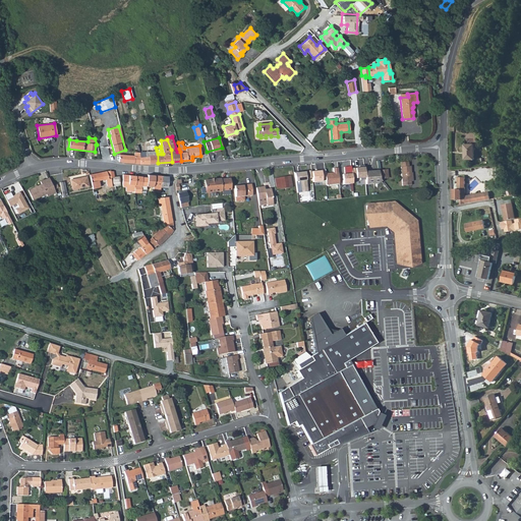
[(474,160),(474,145),(464,145),(464,160),(474,160)]
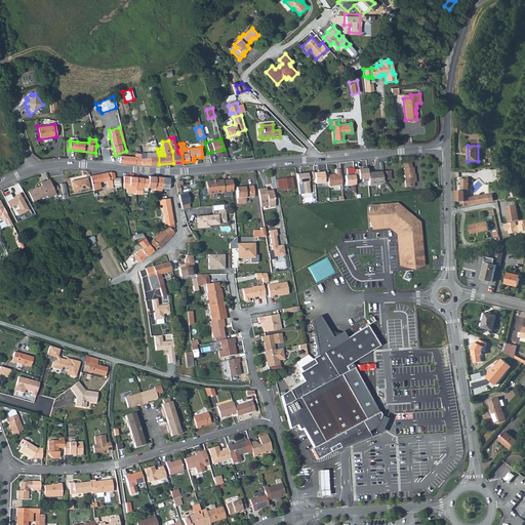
[(120,155),(119,163),(134,164),(140,164),(140,153),(135,153),(135,156),(120,155)]
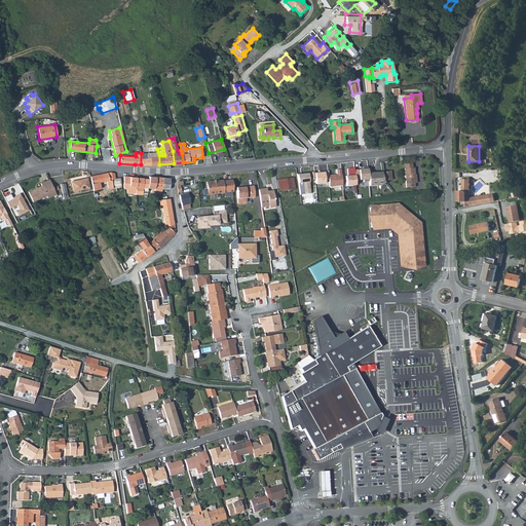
[(150,165),(159,164),(159,155),(147,157),(147,153),(144,153),(141,153),(141,164),(150,165)]
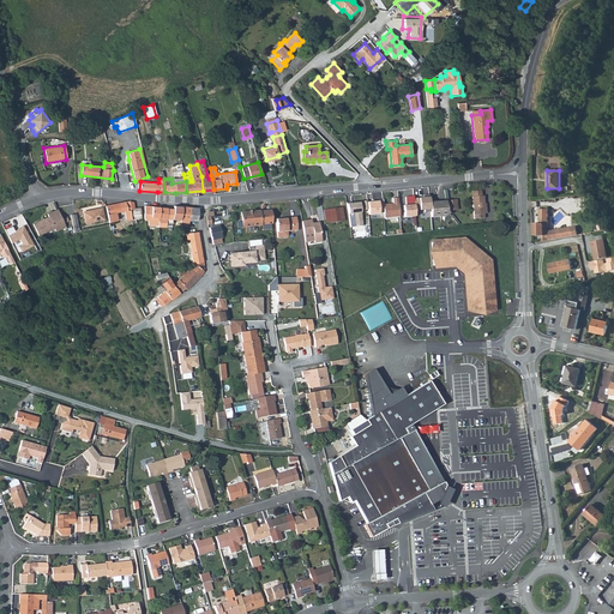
[(483,196),(481,196),(471,196),(474,218),(483,217),(483,212),(486,212),(485,208),(483,196)]
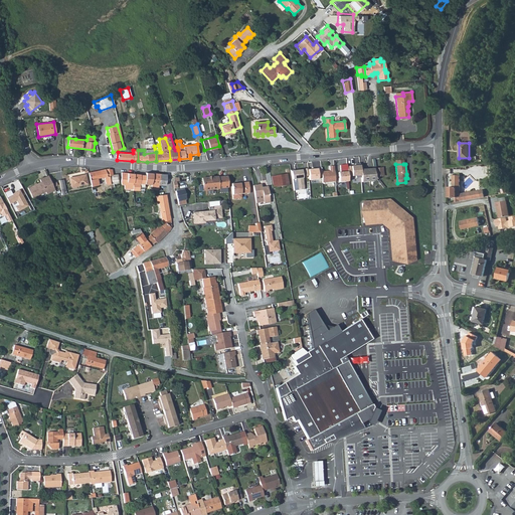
[(346,165),(339,166),(340,174),(338,174),(338,183),(348,183),(347,175),(347,168),(346,165)]
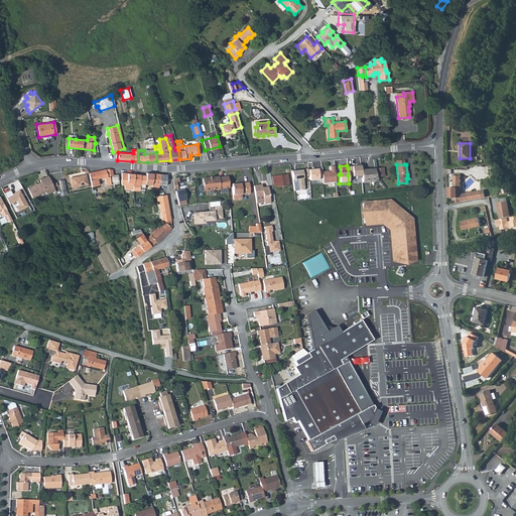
[(356,167),(348,168),(348,175),(352,175),(352,177),(356,177),(356,179),(361,178),(360,169),(360,165),(356,165),(356,167)]
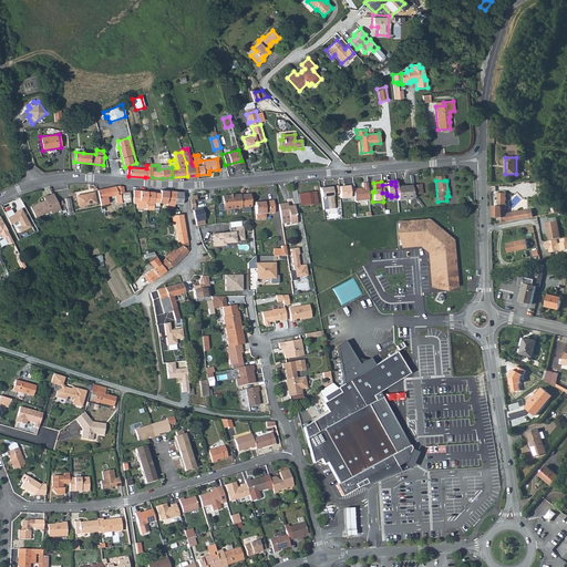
[(362,188),(353,189),(353,195),(354,202),(368,200),(367,183),(362,184),(362,188)]
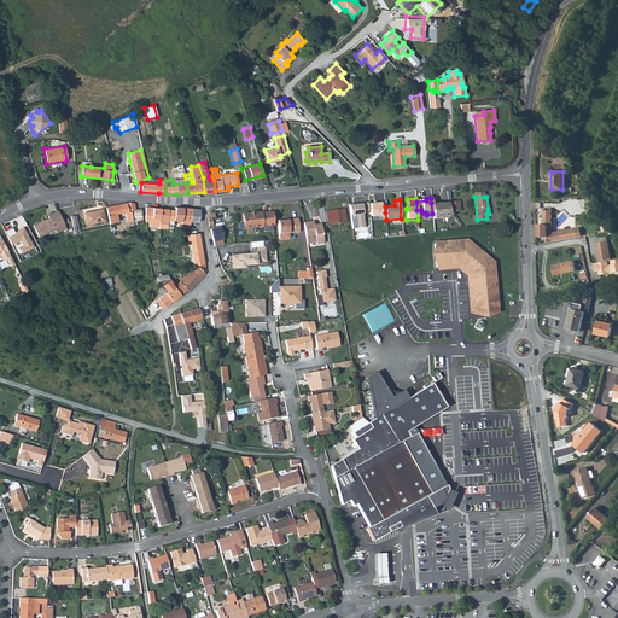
[(447,202),(448,213),(455,211),(455,207),(458,207),(458,200),(447,202)]
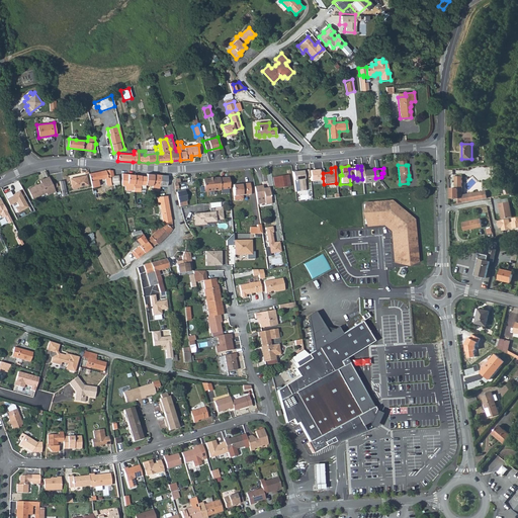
[(319,170),(310,171),(311,181),(320,181),(319,178),(323,178),(323,173),(323,169),(319,170)]
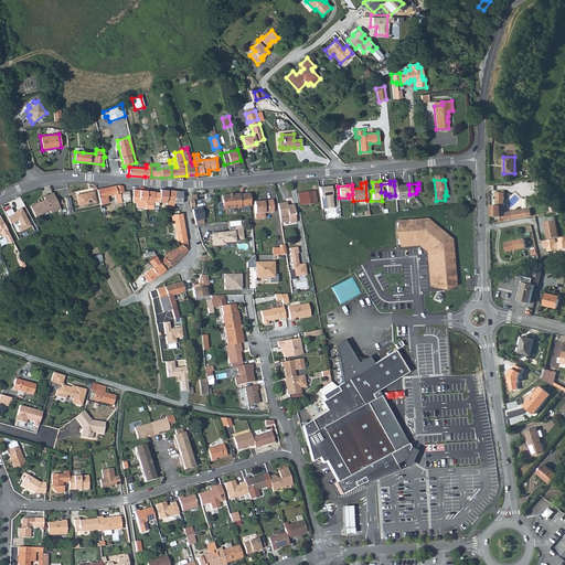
[(409,194),(408,184),(394,185),(395,195),(395,199),(408,199),(411,195),(409,194)]
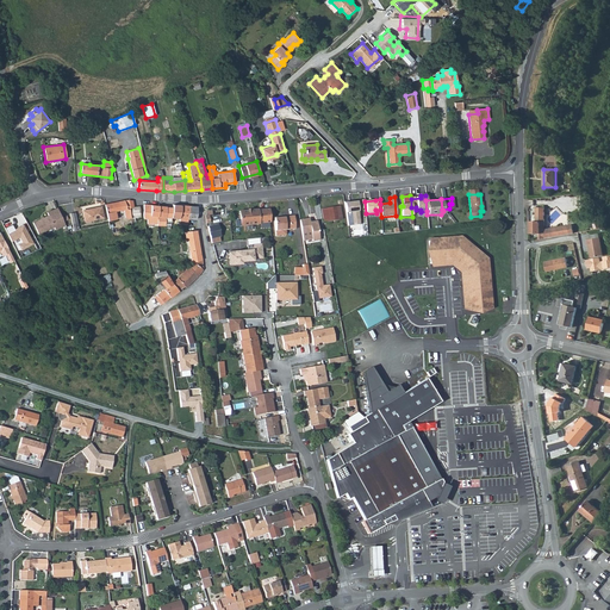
[(141,218),(139,206),(135,207),(134,201),(126,200),(105,204),(109,222),(118,219),(116,211),(124,210),(130,209),(130,211),(129,211),(130,215),(125,216),(125,219),(141,218)]
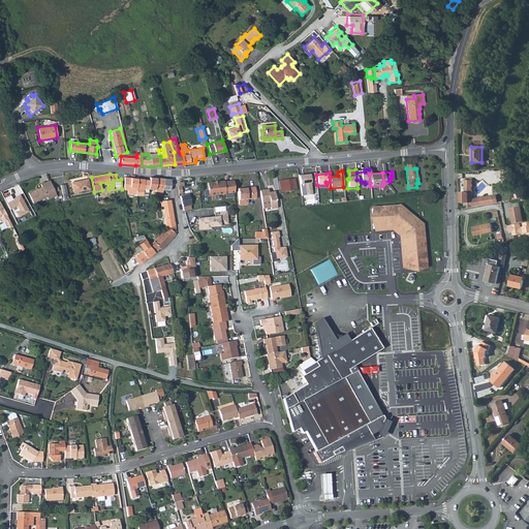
[(303,174),(298,175),(300,184),(304,183),(306,195),(311,194),(310,180),(312,180),(312,175),(303,176),(303,174)]
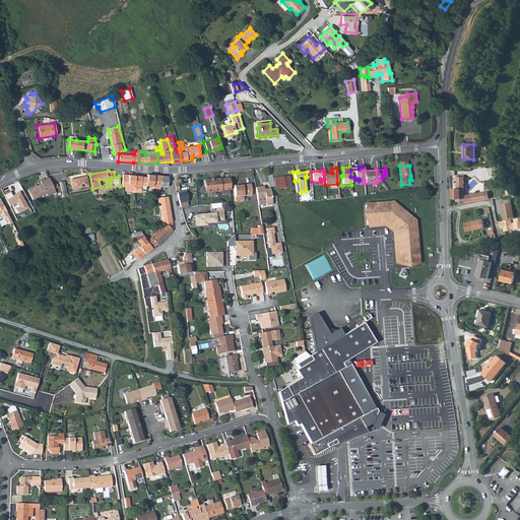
[(134,192),(135,176),(123,175),(122,184),(122,187),(125,187),(125,191),(134,192)]
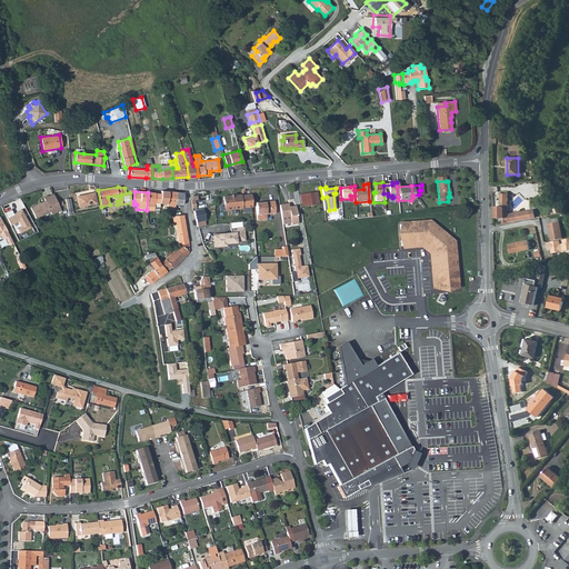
[(176,199),(176,192),(168,191),(167,205),(167,209),(175,210),(175,205),(176,199)]
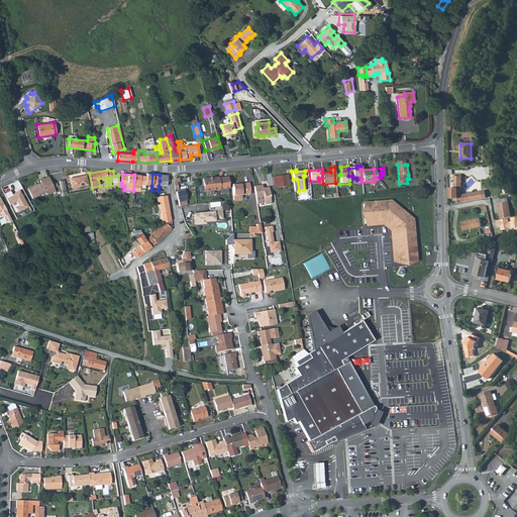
[(145,185),(146,176),(134,175),(133,191),(144,192),(145,185)]
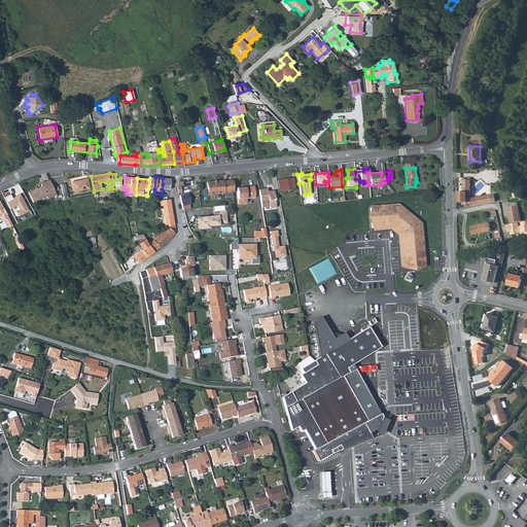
[(89,188),(86,179),(72,182),(73,191),(89,188)]
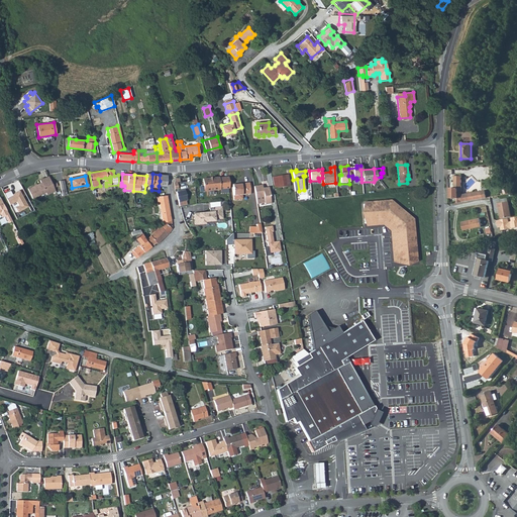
[(275,189),(286,187),(285,176),(273,178),(275,189)]
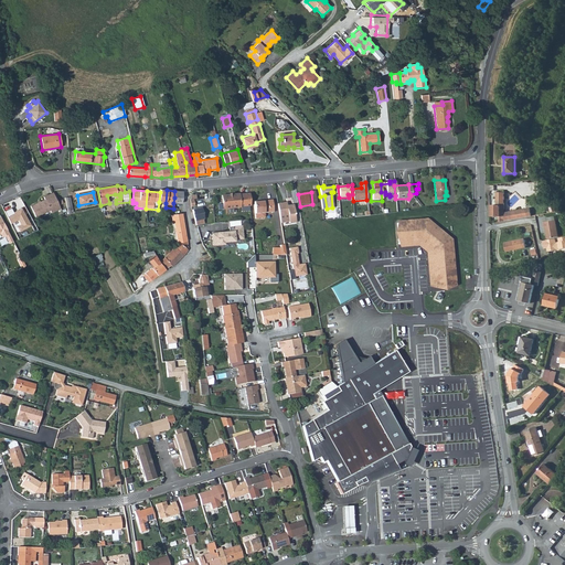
[(61,209),(53,193),(43,198),(44,200),(31,206),(35,217),(50,212),(51,213),(61,209)]
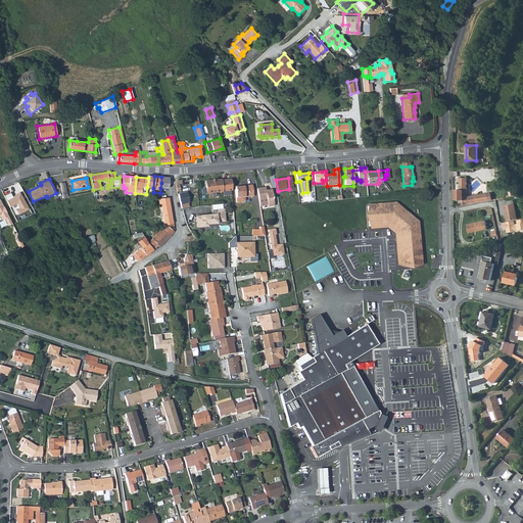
[(205,181),(206,194),(222,192),(231,191),(230,180),(221,181),(221,180),(205,181)]
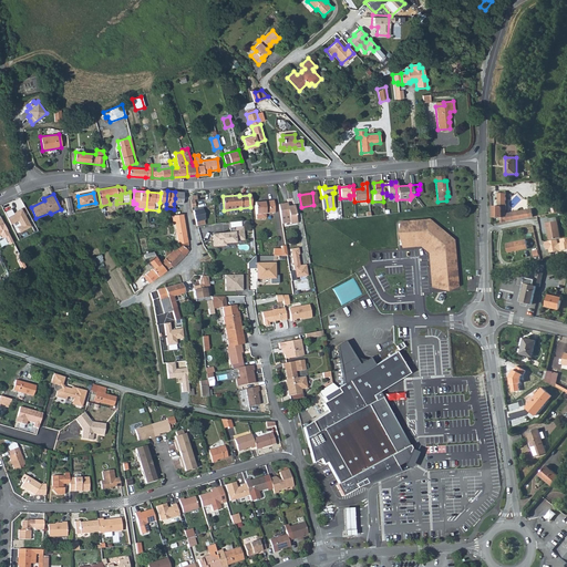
[(256,204),(257,219),(266,218),(266,215),(275,214),(274,202),(256,204)]
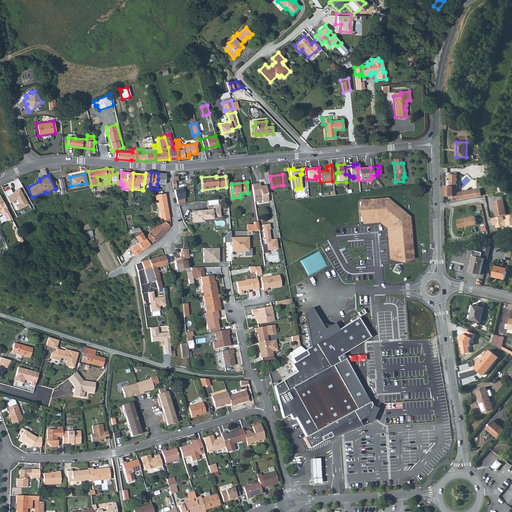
[(251,185),(254,202),(262,201),(262,203),(268,202),(266,186),(260,187),(259,184),(251,185)]
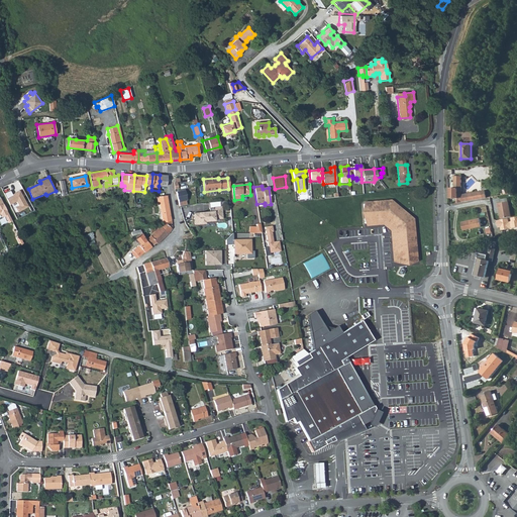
[(456,198),(456,203),(461,202),(461,188),(454,188),(449,188),(449,198),(456,198)]
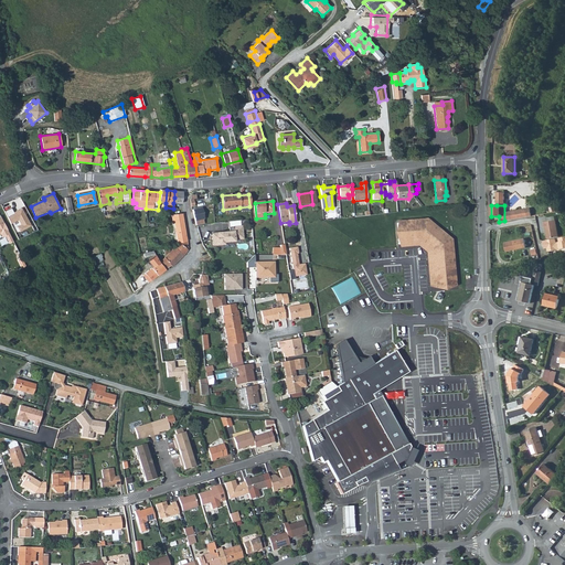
[(11,208),(4,211),(16,231),(29,224),(21,209),(14,212),(11,208)]
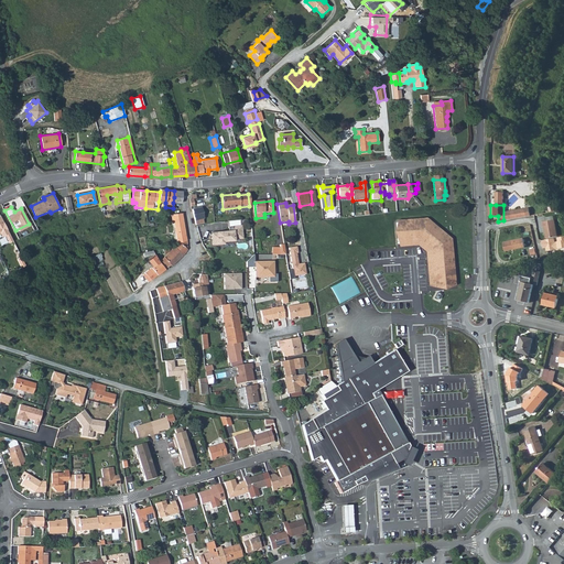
[(202,208),(192,210),(196,226),(204,224),(203,219),(204,219),(202,208)]
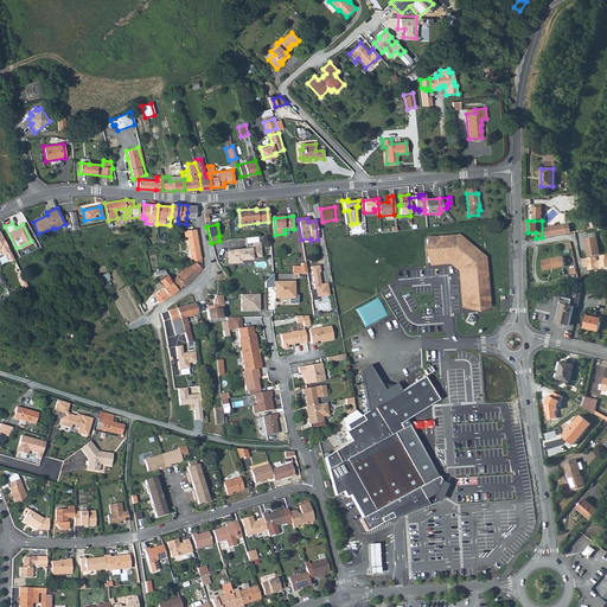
[(551,236),(570,232),(569,224),(549,228),(551,236)]
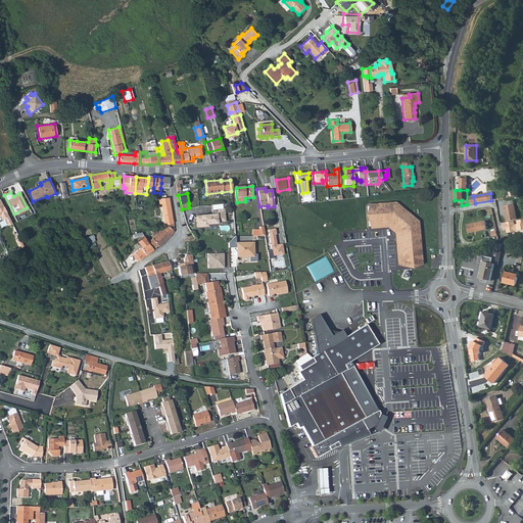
[(2,198),(0,199),(0,217),(1,217),(3,220),(5,219),(9,226),(14,224),(2,198)]
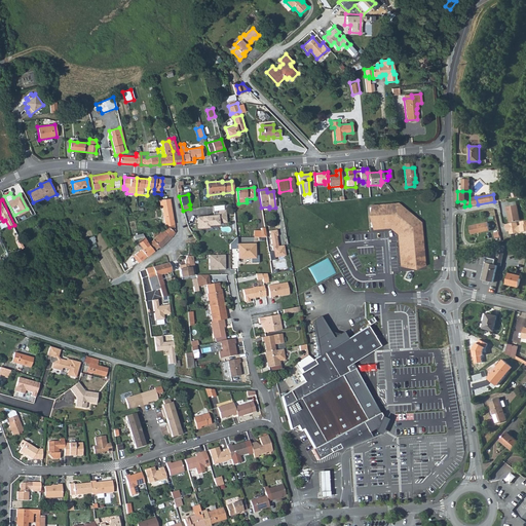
[(170,199),(159,200),(160,209),(161,208),(171,207),(170,199)]
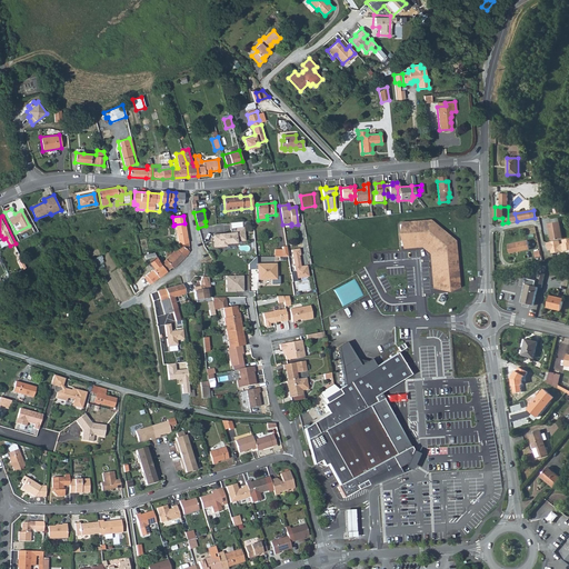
[(397,236),(402,249),(421,248),(429,255),(432,289),(448,293),(459,288),(456,240),(430,221),(400,222),(397,236)]
